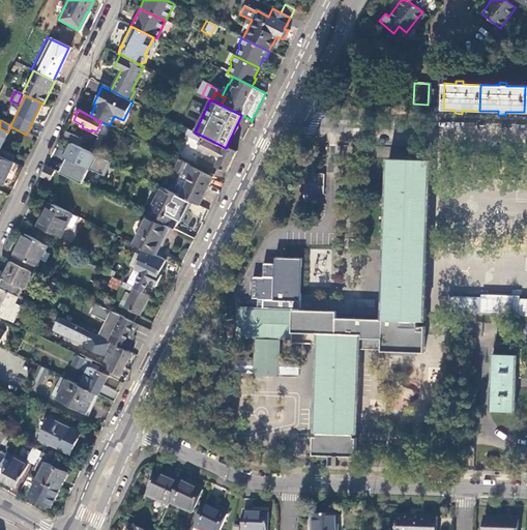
[(60,139),(77,146),(80,139),(64,130),(60,139)]
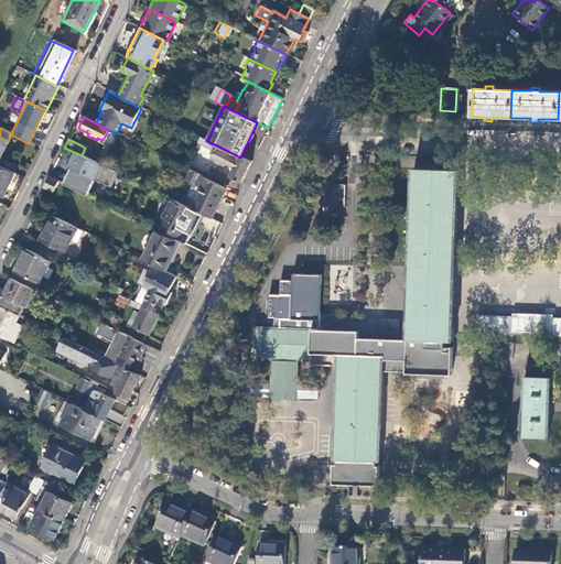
[(217,145),(209,160),(224,166),(225,164),(234,169),(229,179),(240,183),(246,172),(250,163),(240,158),(217,145)]
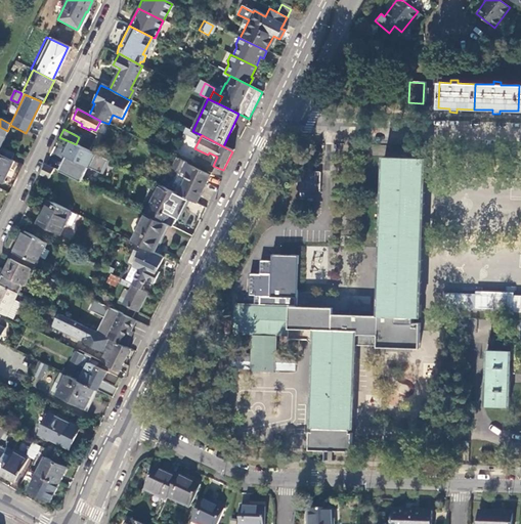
[(105,160),(66,142),(59,155),(61,156),(85,166),(99,173),(105,160)]
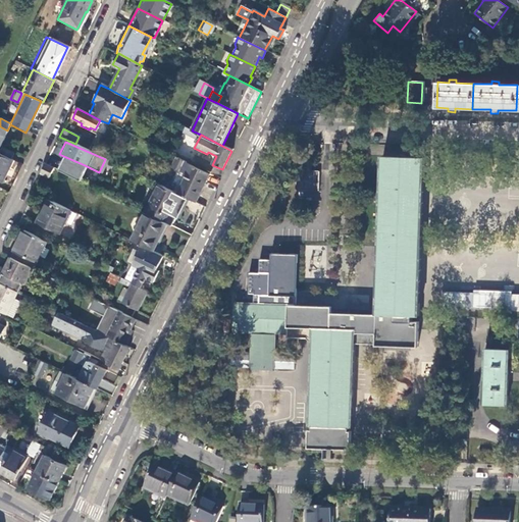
[(0,155),(9,159),(12,154),(0,148),(0,155)]
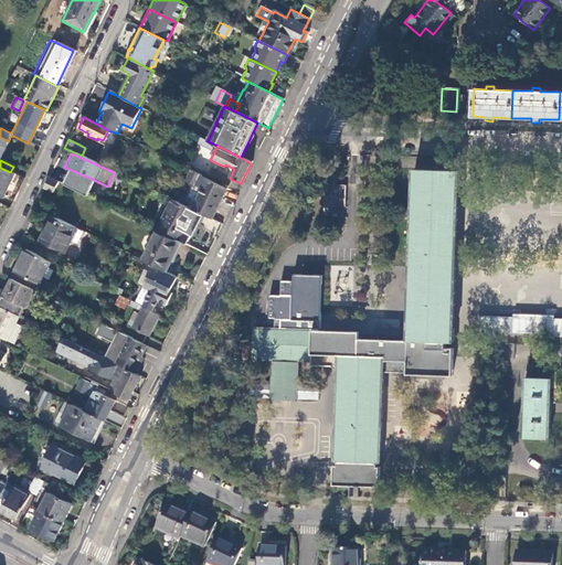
[(0,196),(2,198),(13,174),(10,172),(0,168),(0,196)]
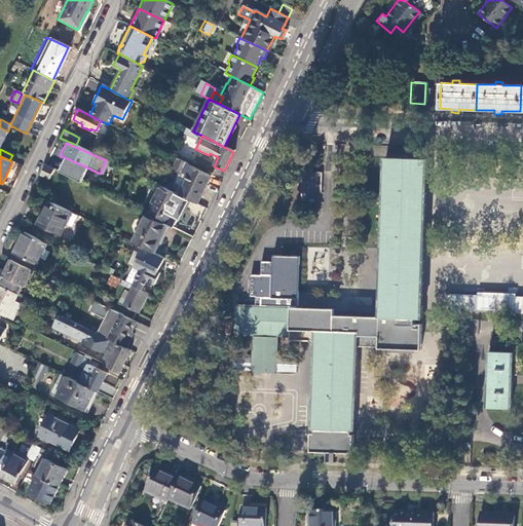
[(85,166),(62,156),(54,172),(78,183),(85,166)]
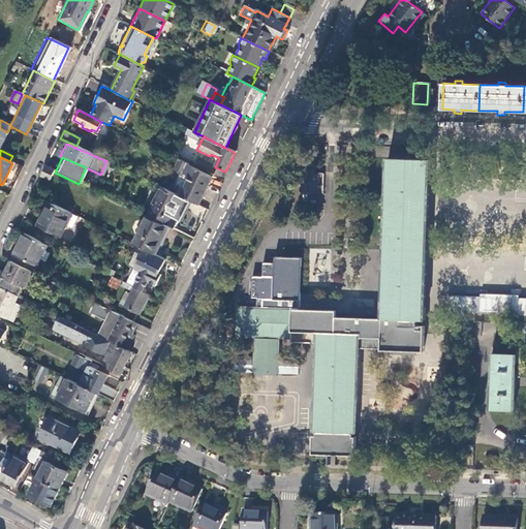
[(421,319),(423,319),(428,159),(427,159),(426,162),(414,162),(414,159),(385,158),(379,317),(379,318),(409,319),(409,317),(415,317),(421,317),(421,319)]
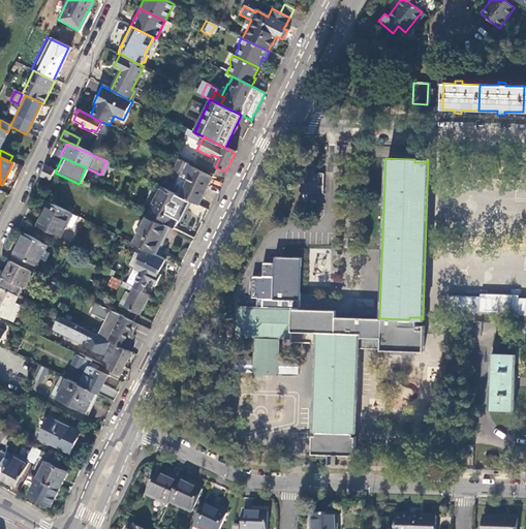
[(185,169),(188,164),(180,160),(178,159),(173,169),(183,175),(185,169)]
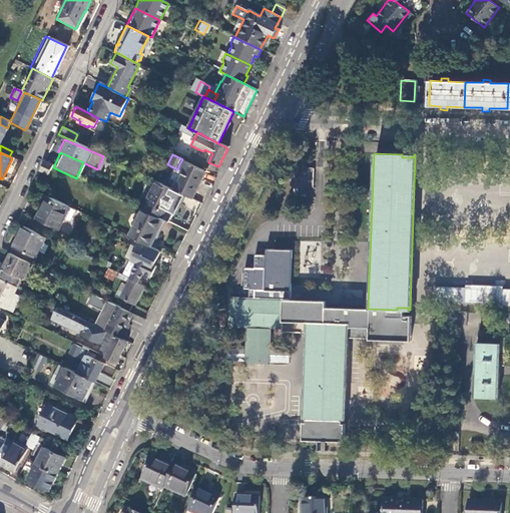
[(40,160),(35,170),(45,174),(49,164),(40,160)]
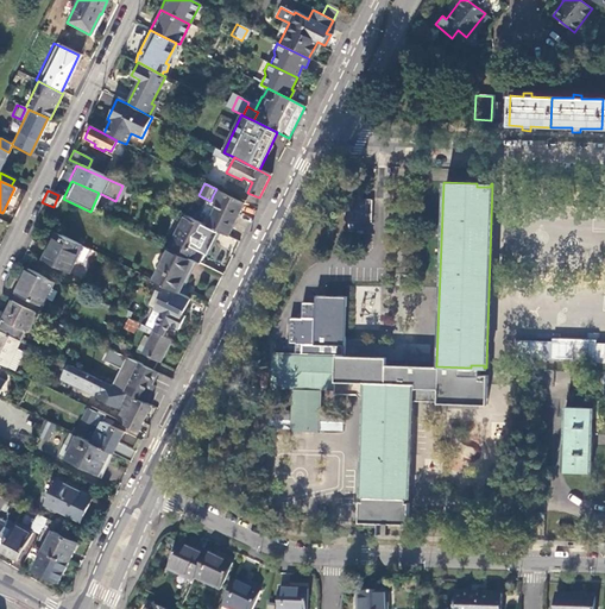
[(208,227),(226,237),(243,203),(221,193),(219,198),(216,196),(212,207),(214,207),(208,218),(206,217),(203,221),(200,220),(199,223),(208,227)]
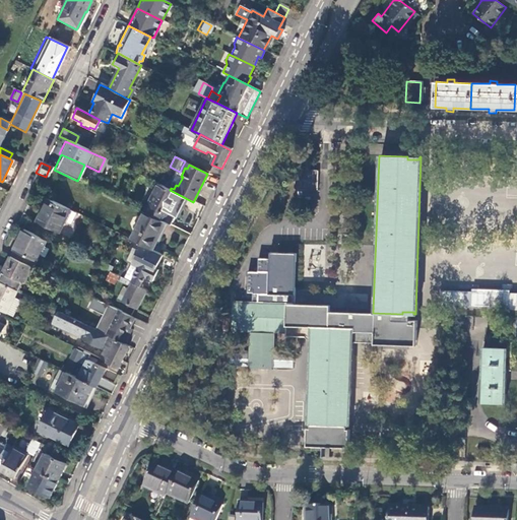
[(165,222),(178,194),(170,190),(156,184),(143,212),(163,222),(165,222)]
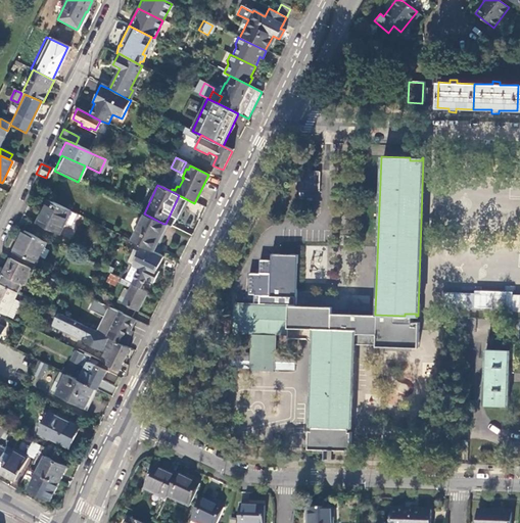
[(61,228),(69,211),(46,200),(38,217),(61,228)]
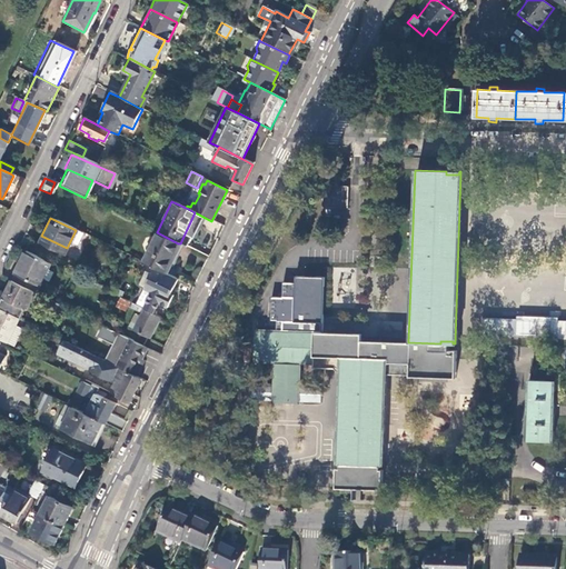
[(170,259),(178,243),(157,232),(142,263),(148,266),(149,267),(165,273),(171,259),(170,259)]
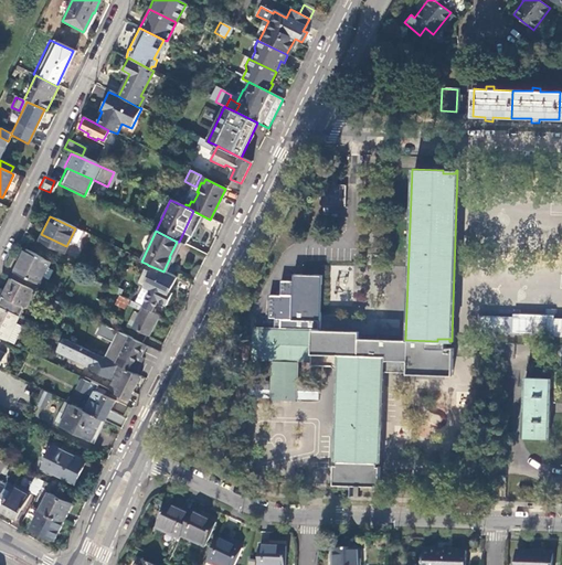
[(63,253),(66,246),(41,234),(38,241),(63,253)]
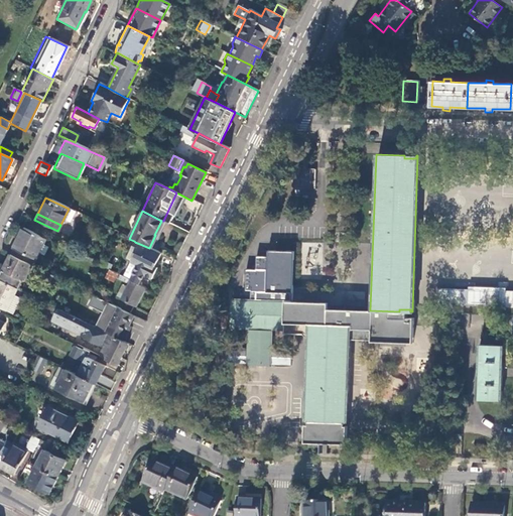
[(41,245),(44,239),(22,228),(9,255),(30,265),(31,266),(38,252),(42,254),(46,248),(41,245)]
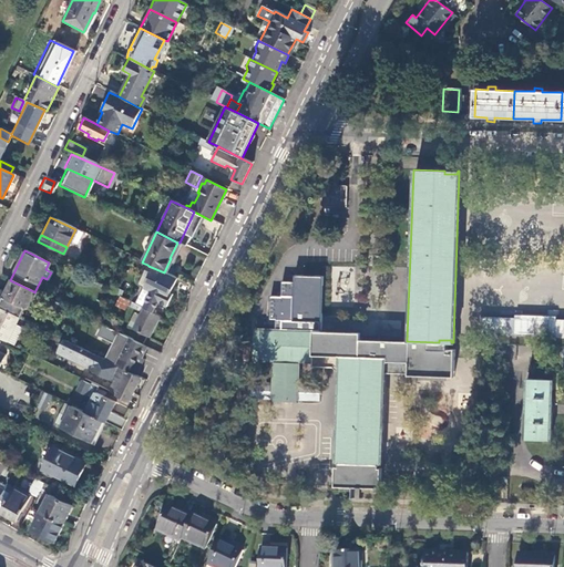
[(168,295),(176,279),(164,272),(149,266),(147,265),(146,266),(142,275),(147,278),(142,288),(150,292),(142,308),(152,313),(156,302),(165,307),(171,296),(168,295)]
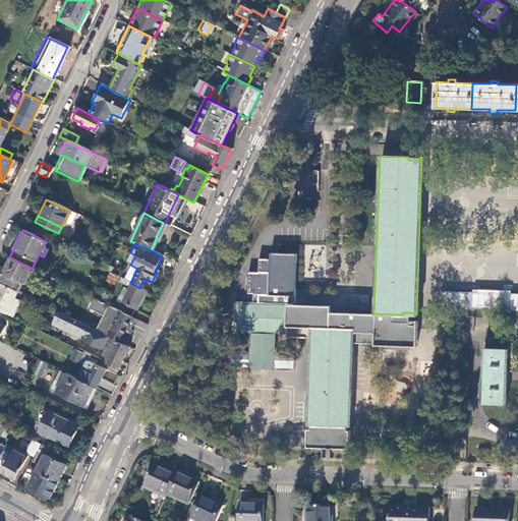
[(247,368),(271,369),(272,332),(284,333),(284,337),(309,338),(309,328),(351,329),(351,339),(414,341),(415,321),(409,321),(409,312),(403,312),(403,314),(373,313),(373,312),(343,312),(343,308),(335,308),(335,312),(329,311),(329,306),(293,304),(295,253),(269,252),(269,258),(257,257),(256,272),(246,271),(246,293),(251,294),(250,303),(232,302),(231,331),(249,332),(247,368)]
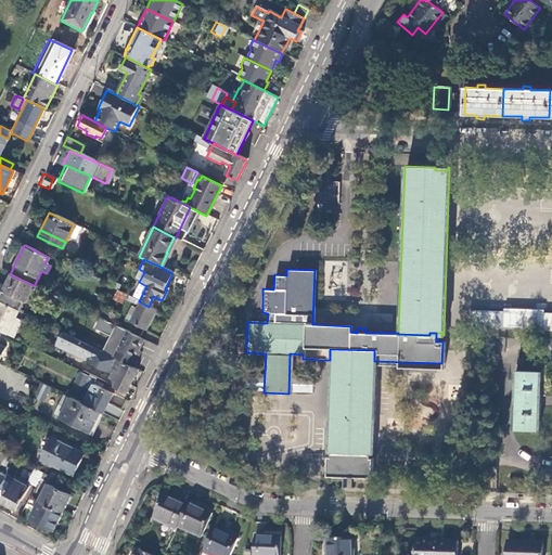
[(33,285),(10,274),(0,294),(0,302),(17,311),(18,311),(23,301),(24,302),(33,285)]
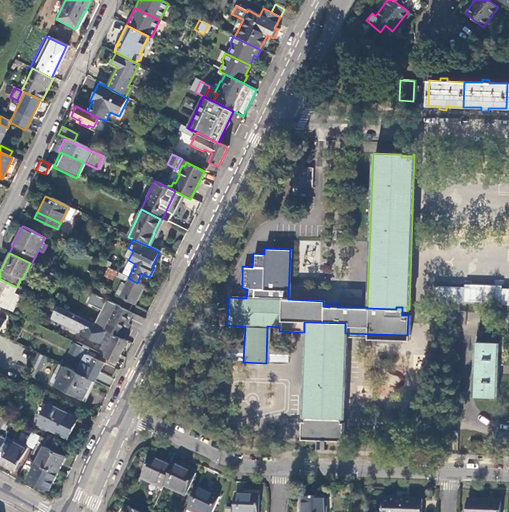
[(111,280),(114,270),(103,268),(101,277),(111,280)]
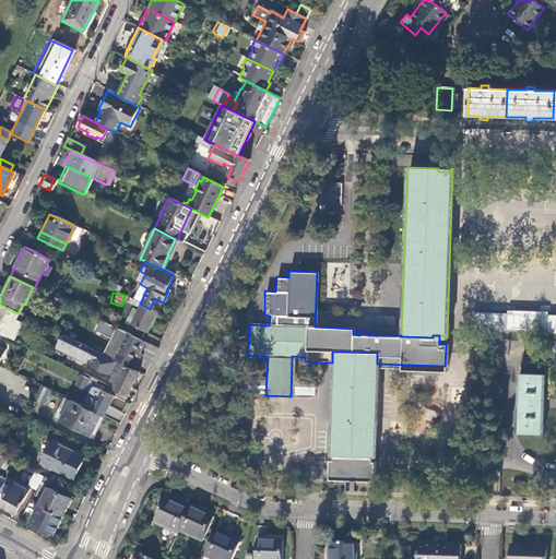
[(145,332),(156,311),(150,309),(140,304),(129,298),(127,302),(138,308),(135,311),(131,309),(126,321),(130,323),(130,324),(145,332)]
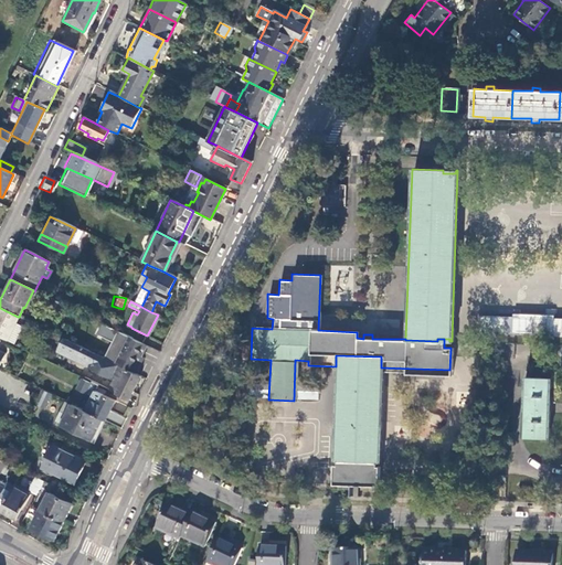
[(14,323),(18,317),(0,308),(0,338),(6,341),(14,323)]
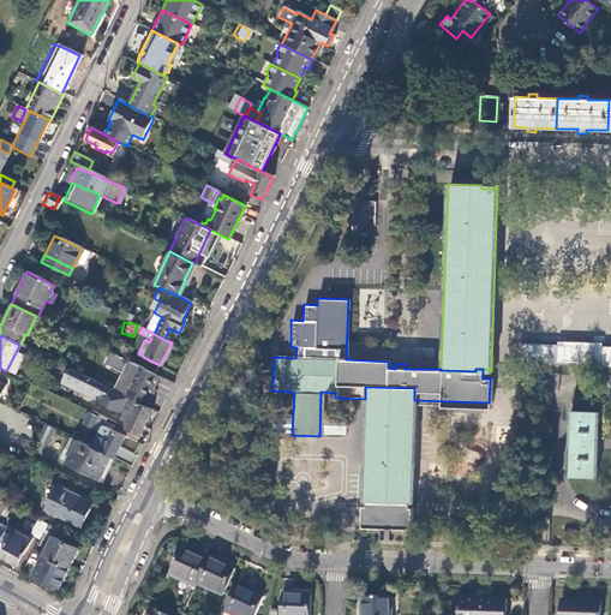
[(610,365),(610,345),(517,341),(517,363),(610,365)]
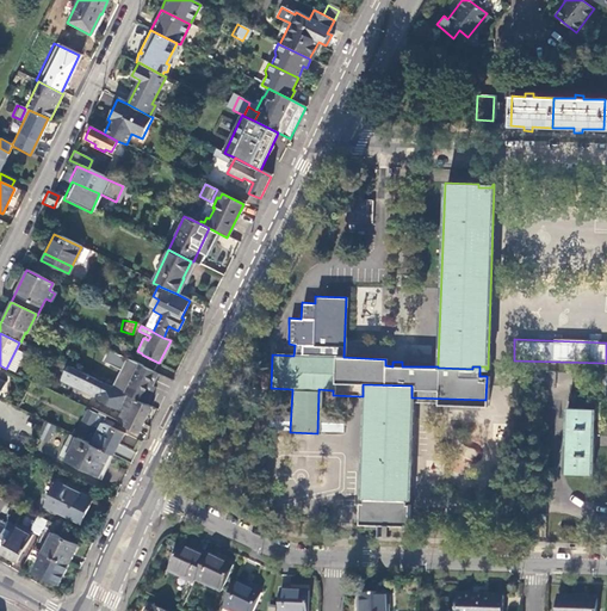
[(110,351),(124,357),(129,347),(115,340),(110,351)]
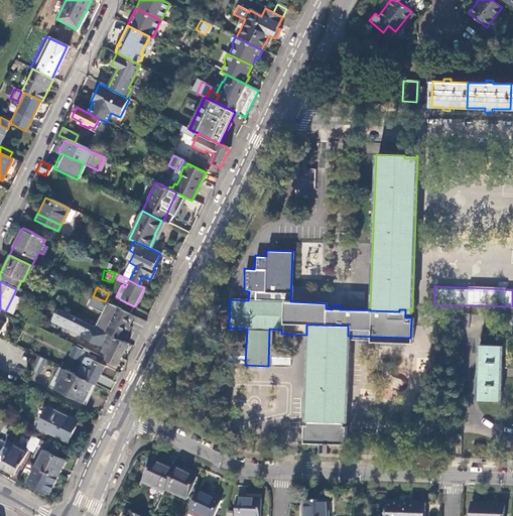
[(93,296),(89,294),(85,304),(101,312),(106,302),(105,301),(93,296)]
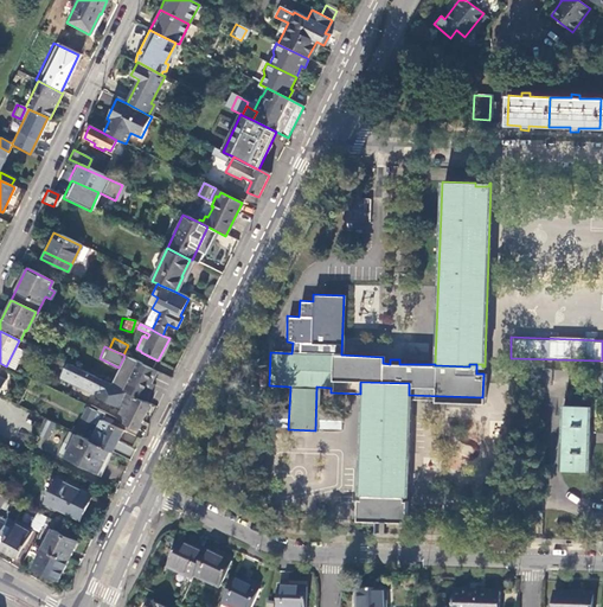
[(23,352),(15,347),(6,366),(13,370),(23,352)]
